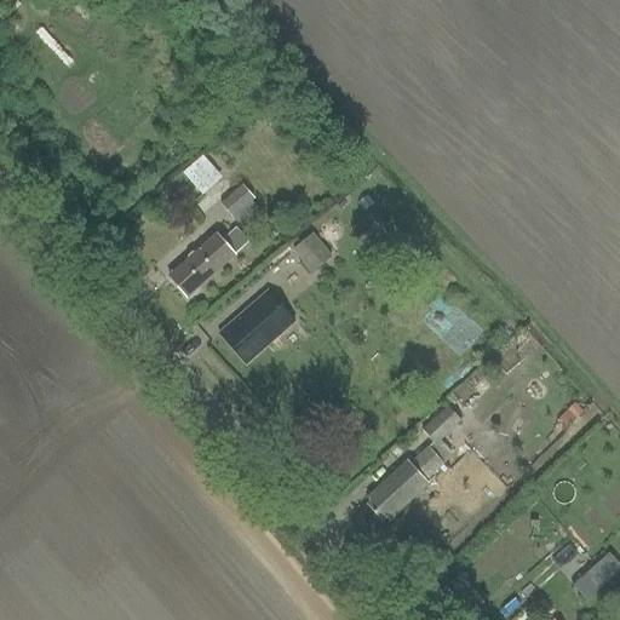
[(208,195),(229,176),(207,153),(187,172),(208,195)]
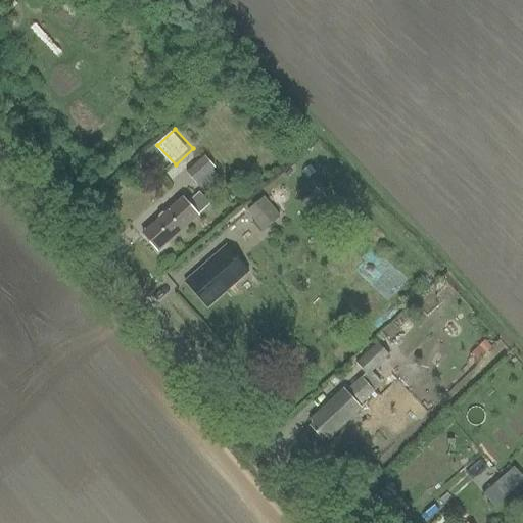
[(218,172),(205,158),(188,175),(206,194),(222,180),(216,174),(218,172)]
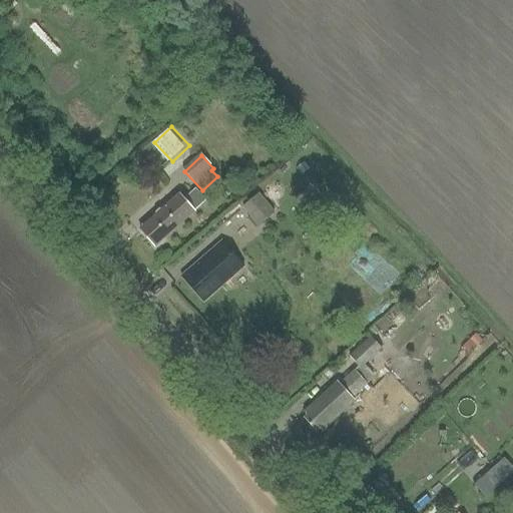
[(155,214),(140,228),(155,245),(195,210),(195,209),(206,200),(195,188),(185,197),(180,193),(163,208),(159,207),(155,211),(155,214)]
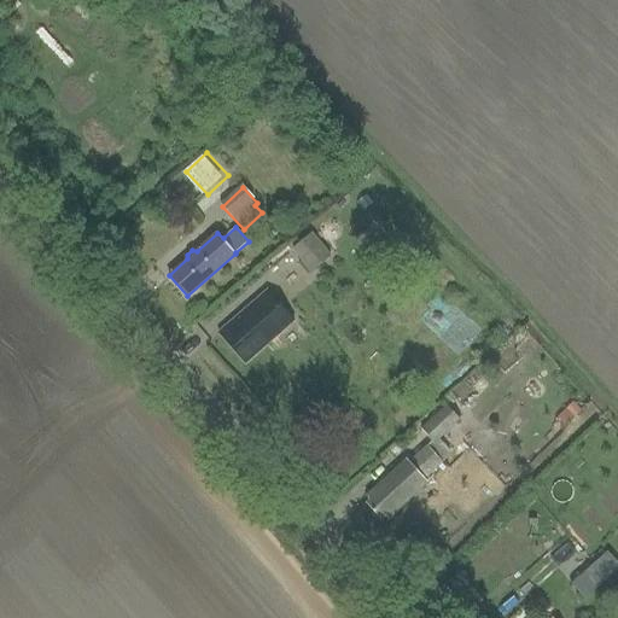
[(333,256),(314,233),(293,250),(313,273),(333,256)]
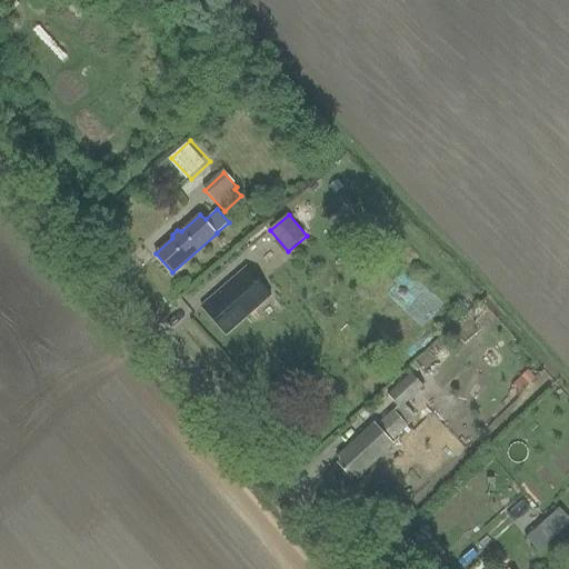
[(249,271),(206,309),(228,335),(271,297),(249,271)]
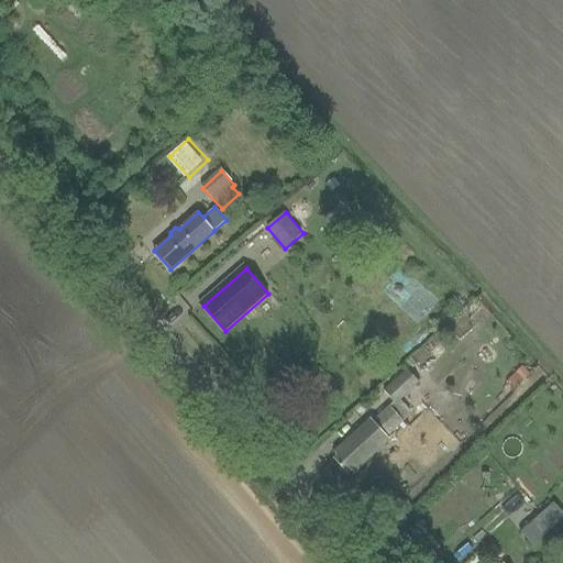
[(383,392),(394,403),(395,405),(415,387),(419,383),(407,370),(383,392)]
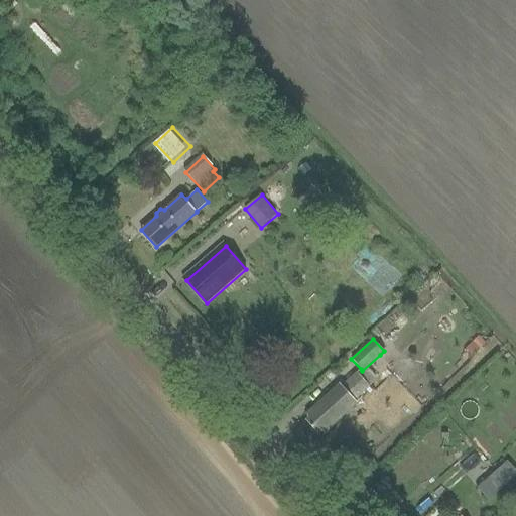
[(398,356),(395,353),(393,351),(384,359),(380,355),(362,371),(361,369),(343,386),(340,383),(306,413),(309,417),(305,420),(318,433),(321,430),(324,433),(358,402),(355,399),(391,367),(389,365),(398,356)]
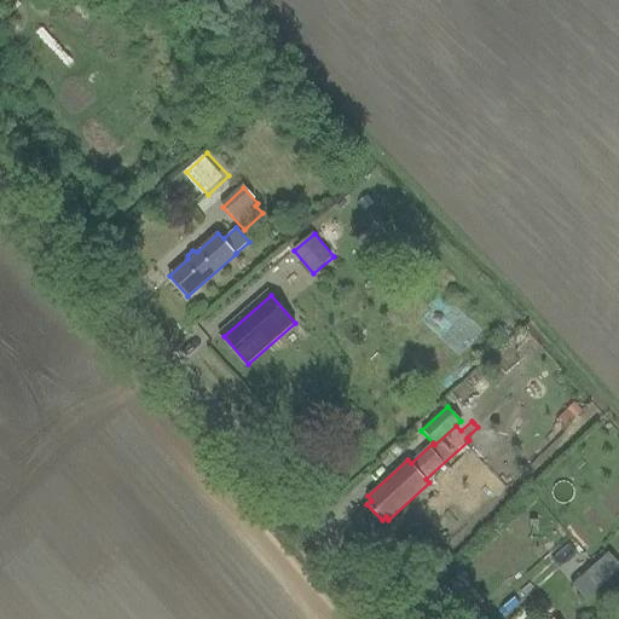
[(618,565),(609,554),(573,586),(586,601),(618,571),(618,565)]
